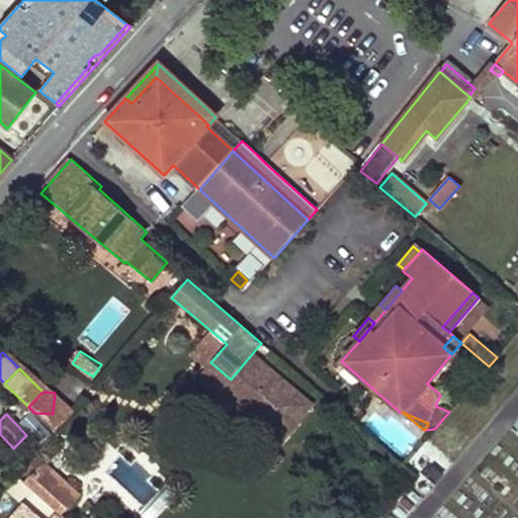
[(30,476),(55,497),(65,485),(42,463),(30,476)]
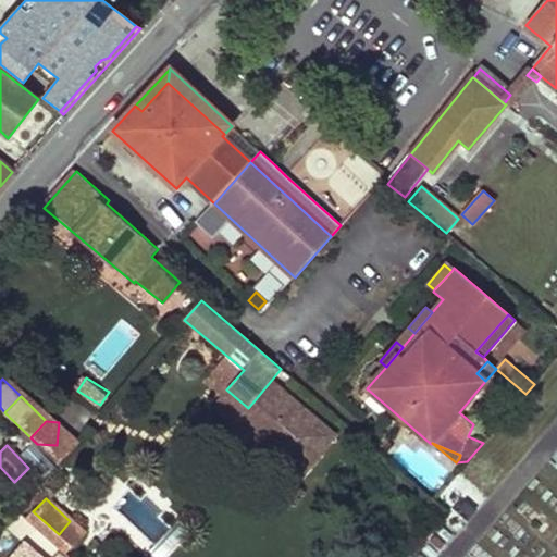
[(70,521),(59,534),(74,548),(86,535),(70,521)]
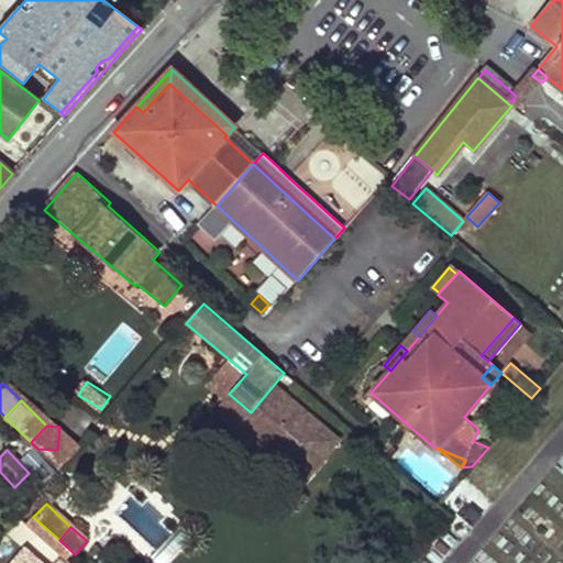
[(56,562),(42,562),(25,548),(11,562),(66,562),(62,559),(56,562)]
